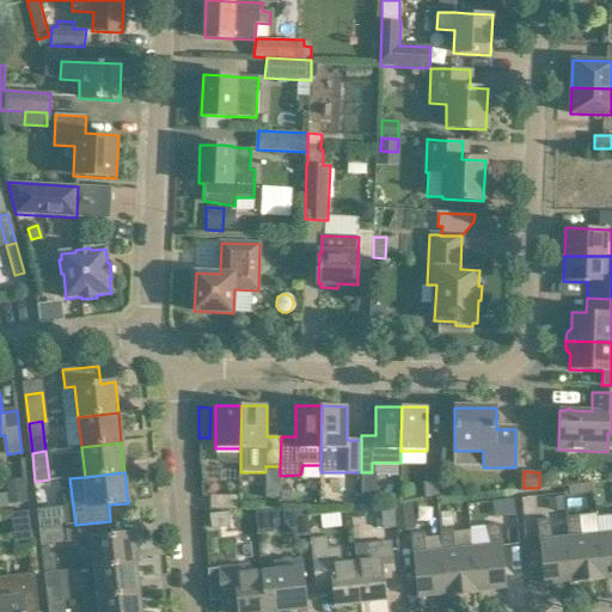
[(420,482),(422,496),(435,495),(434,481),(420,482)]
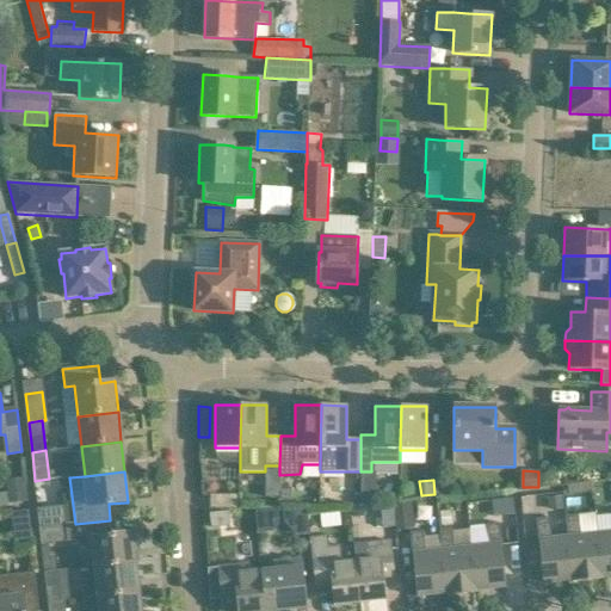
[(7,483),(7,491),(10,503),(28,501),(25,481),(7,483)]
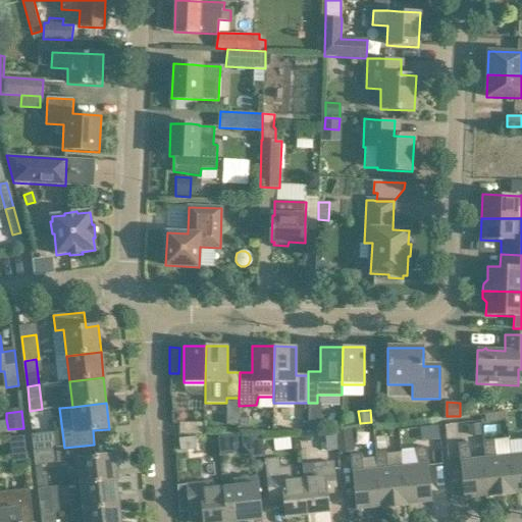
[(179,435),(200,435),(204,435),(205,423),(179,422),(179,435)]
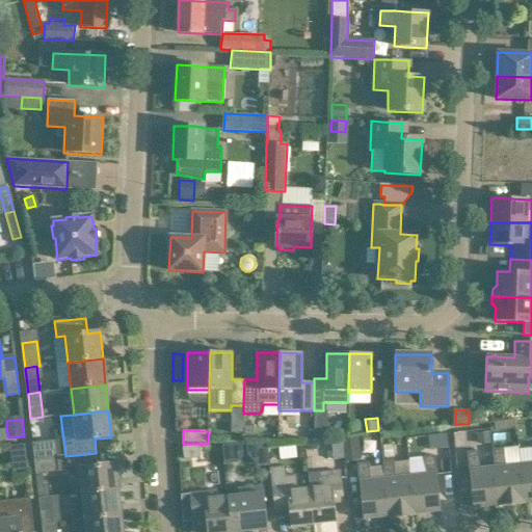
[(476,433),(477,443),(489,442),(488,432),(476,433)]
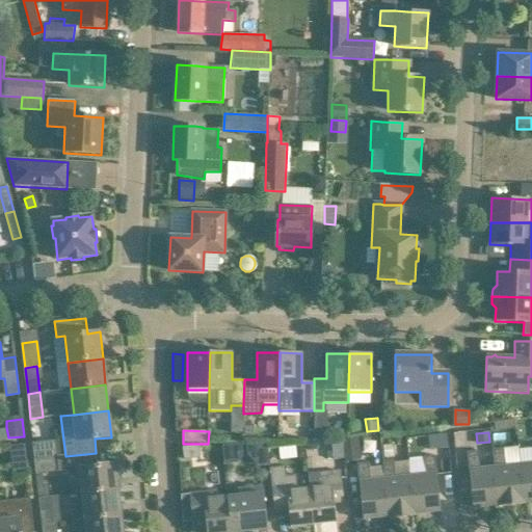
[(447,434),(430,436),(431,448),(431,449),(449,447),(447,434)]
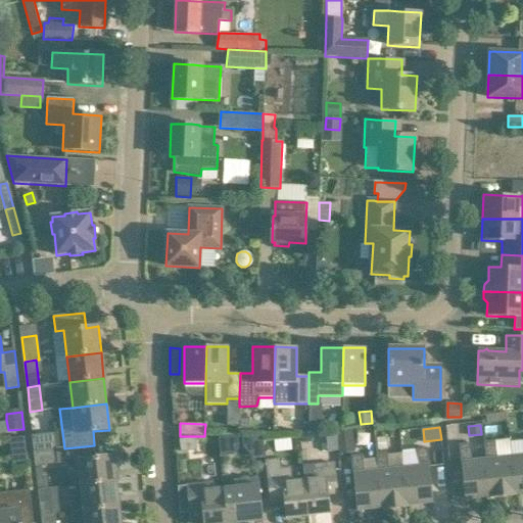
[(351,429),(337,430),(339,453),(353,452),(351,429)]
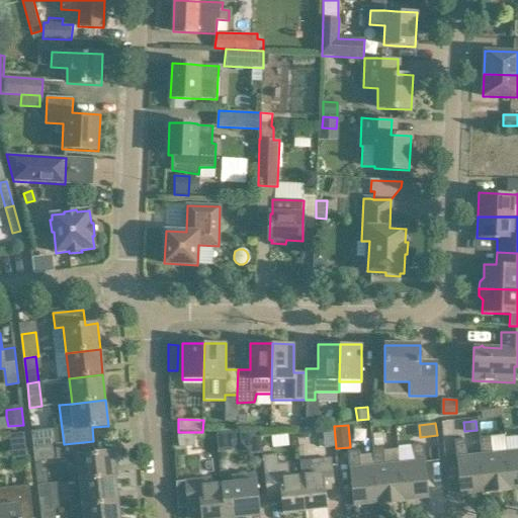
[(324,438),(334,437),(333,427),(323,428),(324,438)]
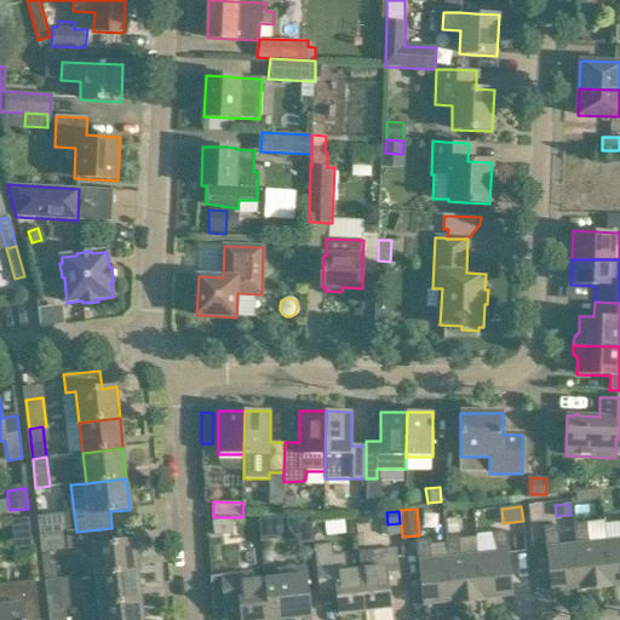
[(12,521),(13,529),(15,550),(33,547),(29,518),(12,521)]
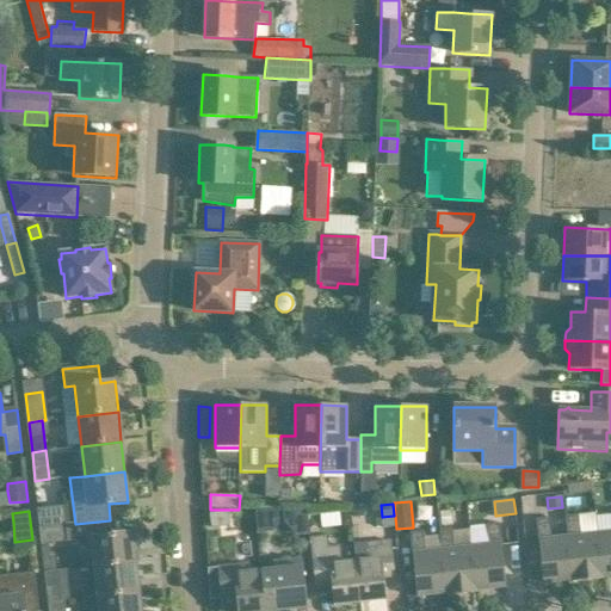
[(228,511),(209,513),(211,528),(229,525),(228,511)]
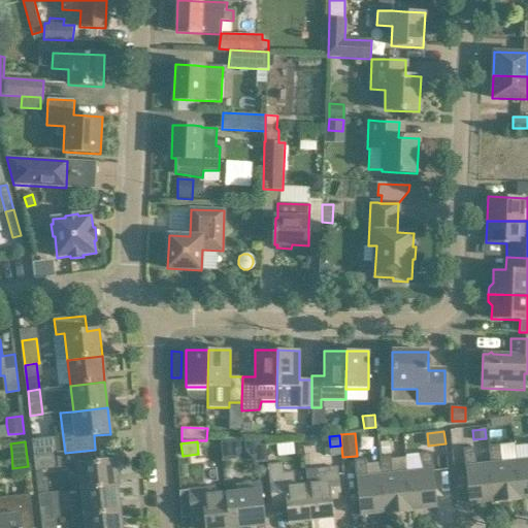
[(380,442),(381,453),(390,452),(389,441),(380,442)]
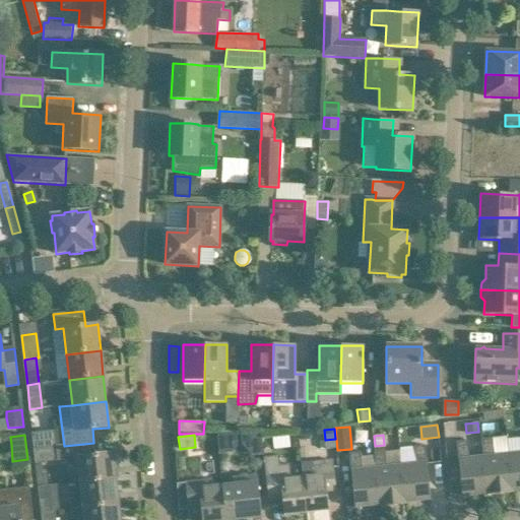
[(237,436),(218,437),(220,455),(233,454),(238,448),(237,436)]
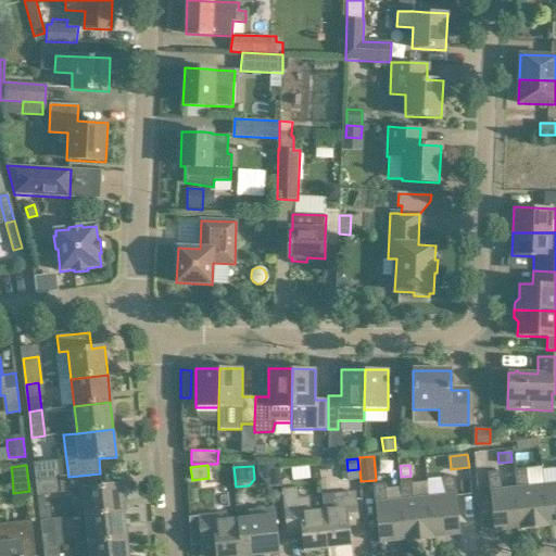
[(548,527),(548,525),(544,485),(528,487),(526,468),(514,469),(516,488),(520,528),(520,530),(548,527)]
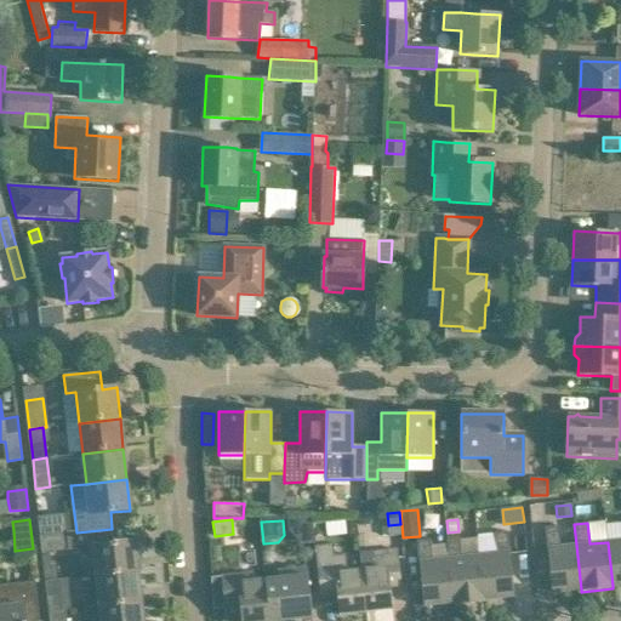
[(552,593),(581,590),(576,545),(559,547),(558,527),(545,528),(552,593)]
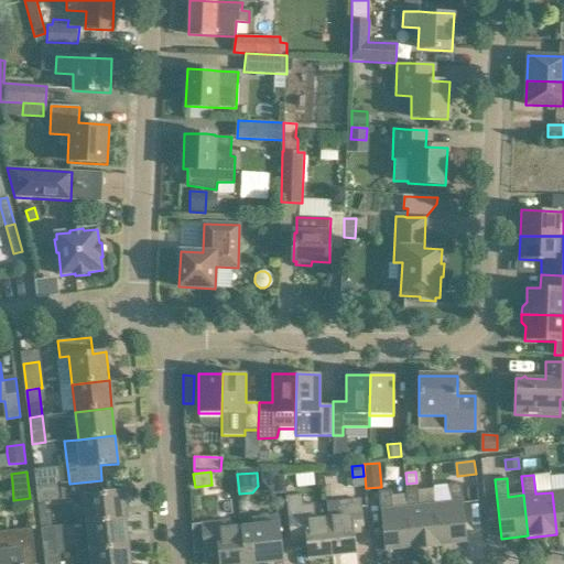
[(82,507),(86,507),(88,523),(125,520),(121,491),(104,494),(101,480),(69,484),(71,499),(82,507)]
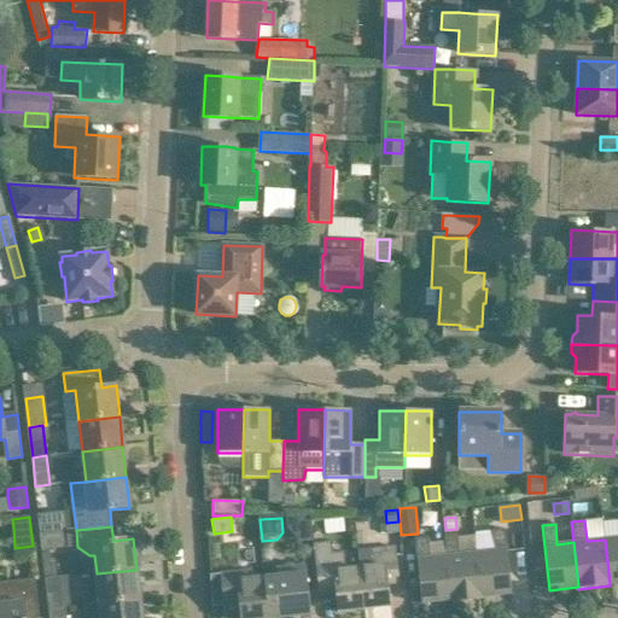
[(494,551),(477,553),(482,598),(512,594),(509,570),(505,530),(493,531),(494,551)]
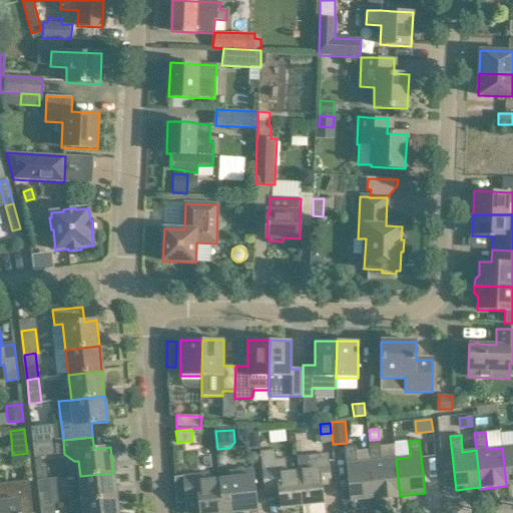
[(400,497),(400,496),(396,459),(382,461),(380,444),(369,445),(371,462),(375,498),(375,500),(400,497)]
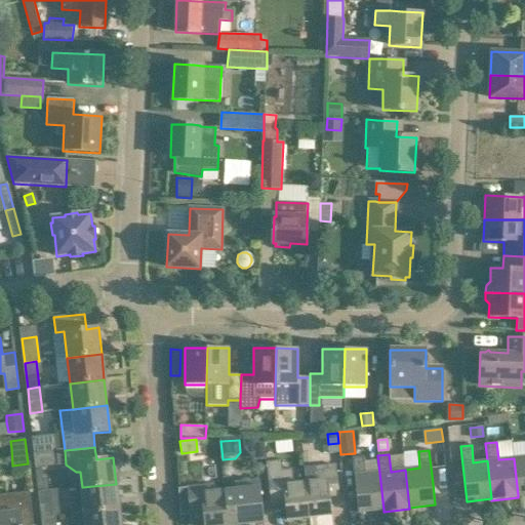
[(358,513),(384,510),(379,473),(365,474),(363,456),(353,457),(356,492),(358,513)]
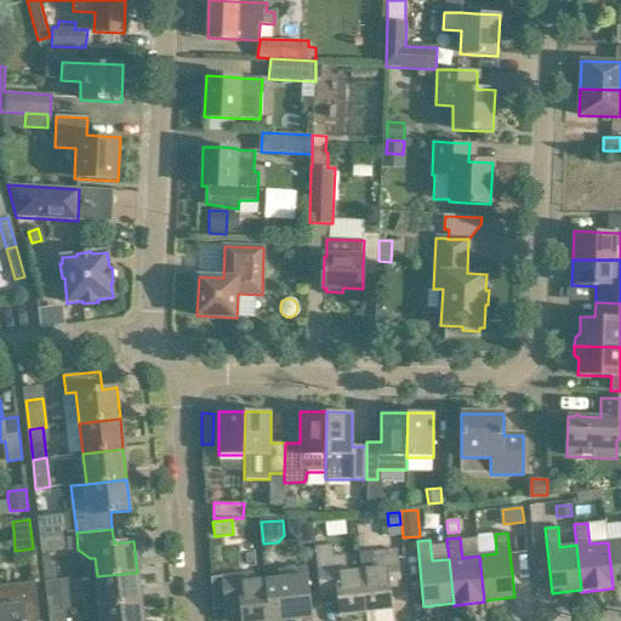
[(620,540),(608,542),(613,586),(620,585),(620,540)]
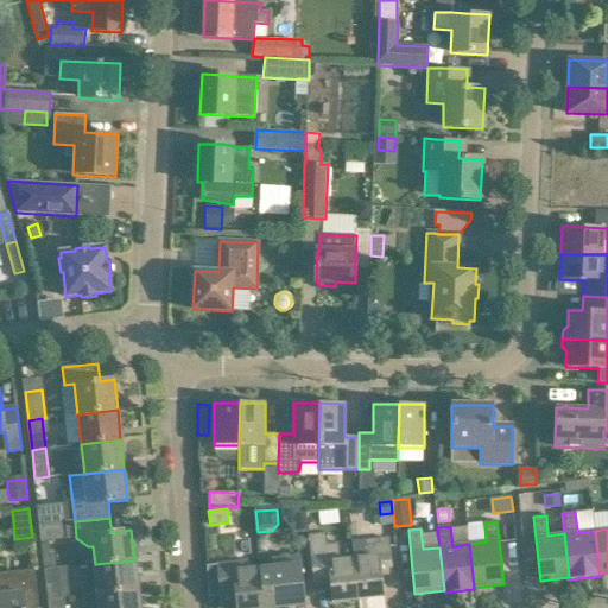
[(358,600),(354,558),(340,559),(339,543),(327,544),(325,533),(309,534),(310,559),(312,582),(329,581),(331,603),(358,600)]
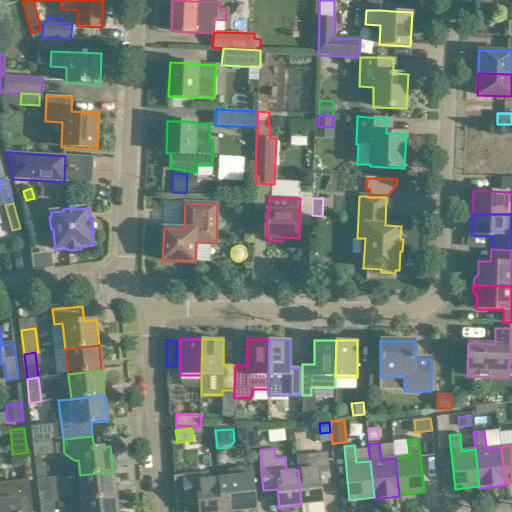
[(309,469),(298,470),(301,505),(324,503),(322,485),(330,484),(327,454),(308,456),(309,469)]
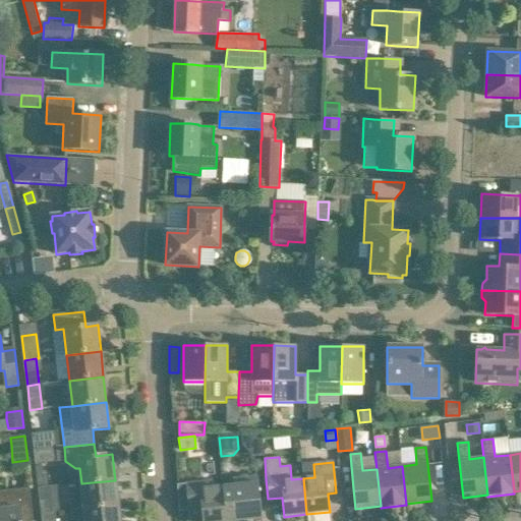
[(234,485),(222,486),(225,520),(241,520),(262,519),(259,503),(257,482),(256,476),(233,479),(234,485)]
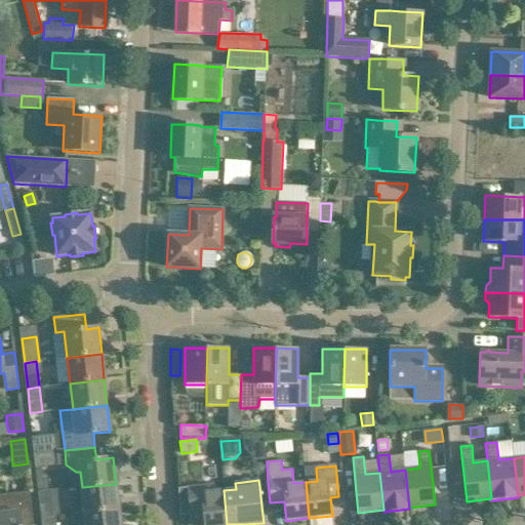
[(82,487),(85,513),(119,509),(116,484),(82,487)]
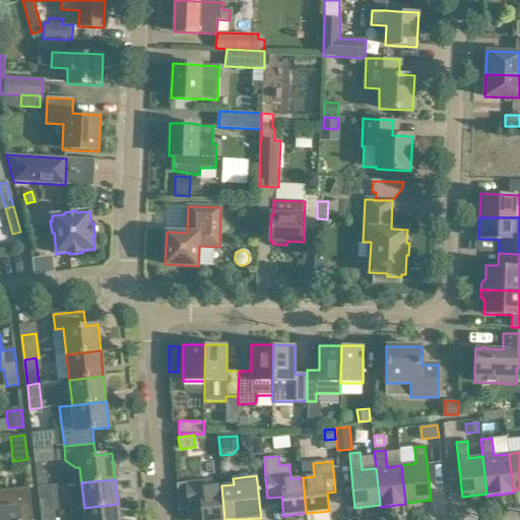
[(224,519),(221,485),(210,486),(210,480),(186,483),(189,510),(202,508),(202,519),(224,519)]
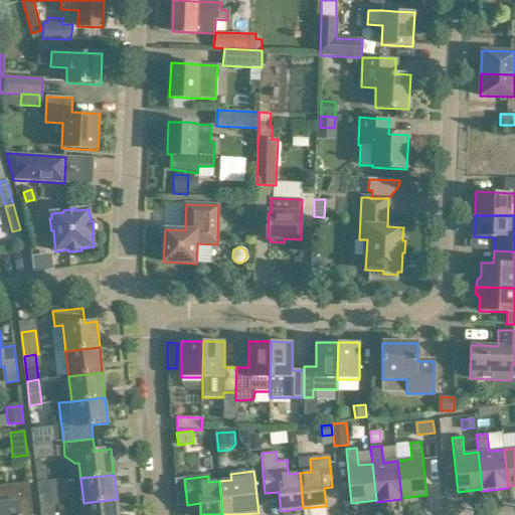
[(39,495),(40,508),(51,507),(49,494),(52,494),(50,481),(38,483),(39,495)]
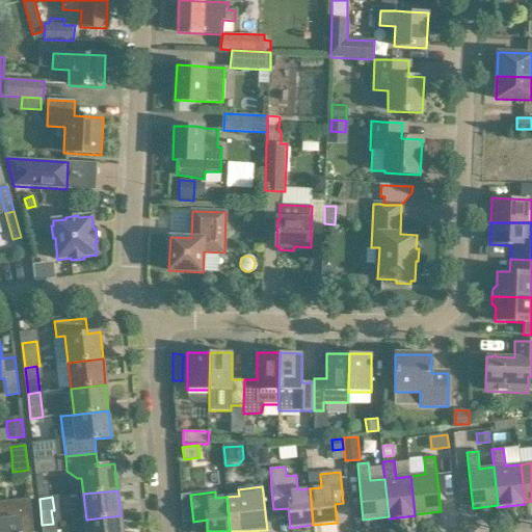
[(33,531),(30,499),(0,502),(0,531),(33,531)]
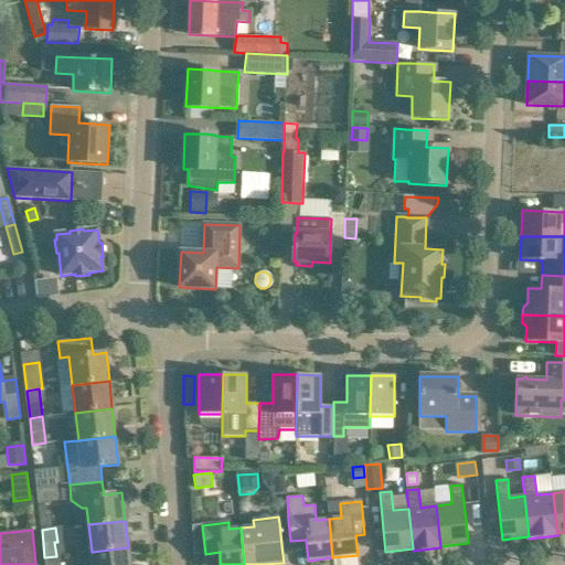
[(129,564),(128,547),(92,552),(77,553),(77,564),(129,564)]
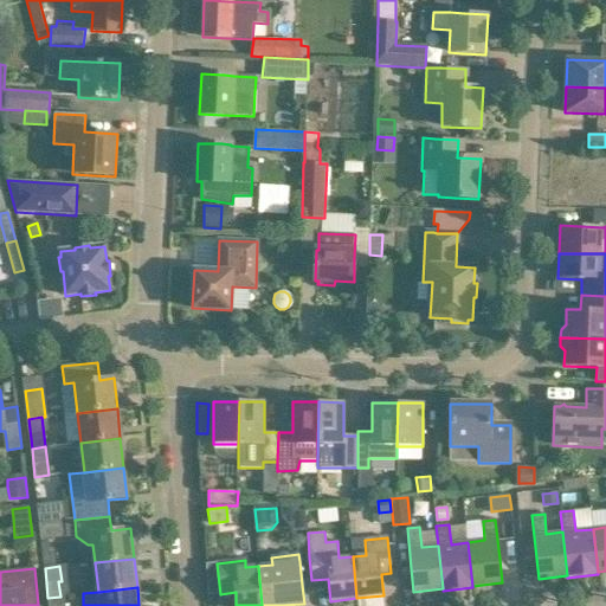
[(65,605),(65,595),(60,597),(47,598),(49,605),(65,605)]
